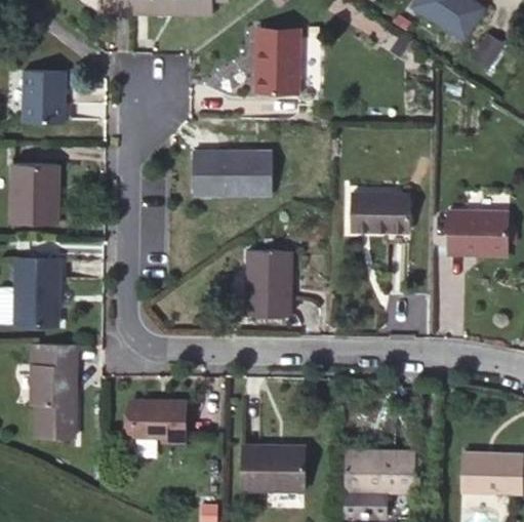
[(148,0),(132,0),(132,12),(148,12),(148,0)]
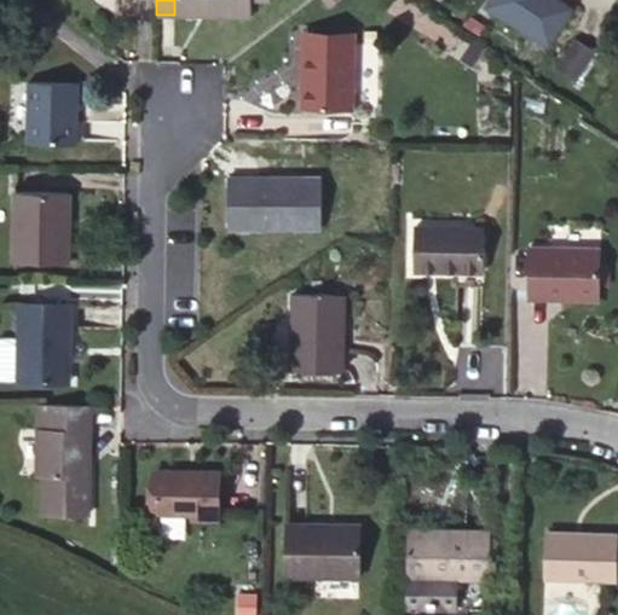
[(249,0),(174,0),(174,15),(250,16),(249,0)]
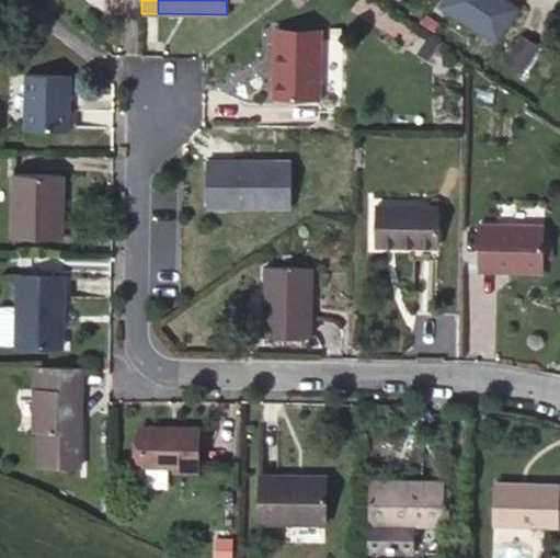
[(445,0),(440,10),(495,42),(515,11),(496,0),(445,0)]
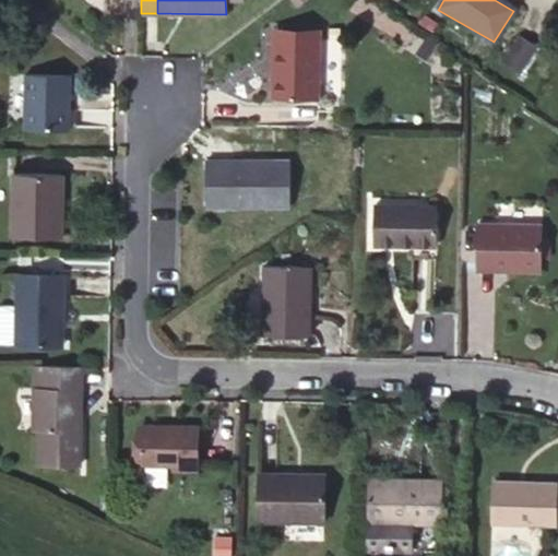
[(437,26),(423,18),(417,25),(431,34),(437,26)]
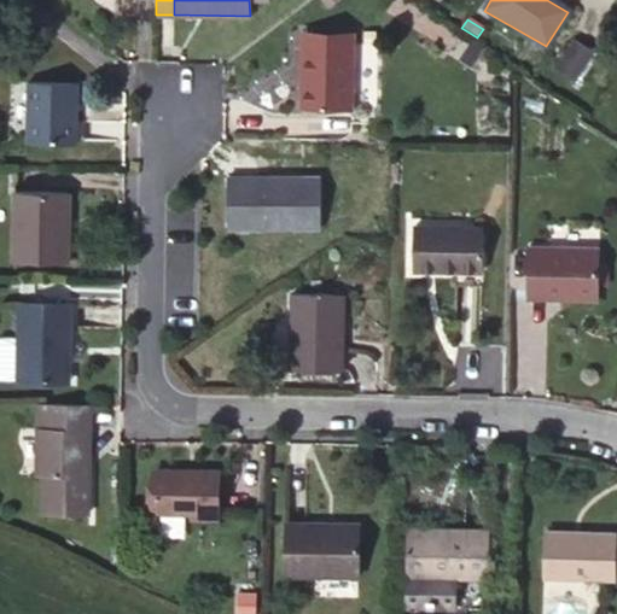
[(301,34),(300,76),(309,76),(310,44),(353,44),(354,35),(301,34)]
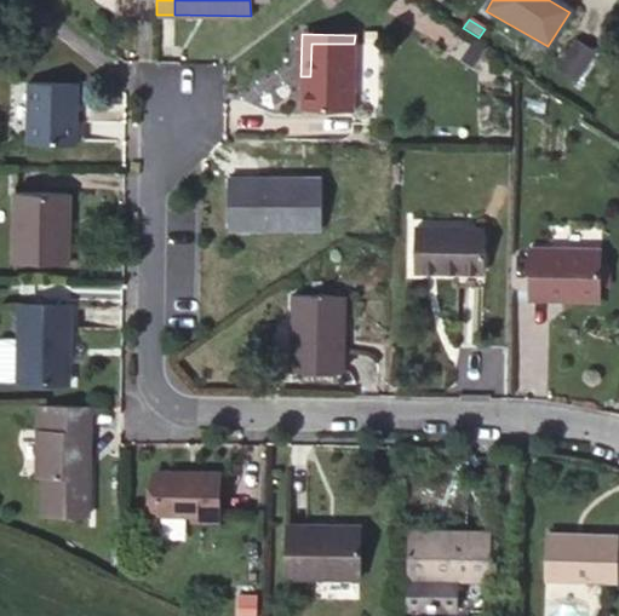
[(310,76),(301,76),(299,113),(351,114),(354,44),(311,44),(310,76)]
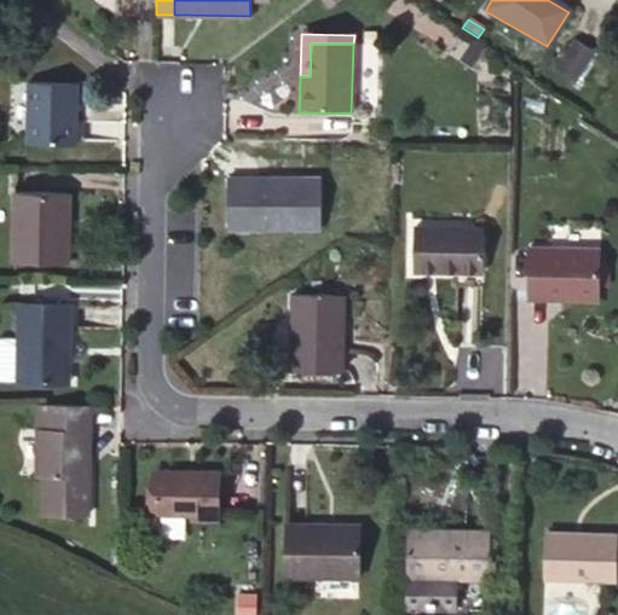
[(593,54),(575,44),(558,71),(576,81),(593,54)]
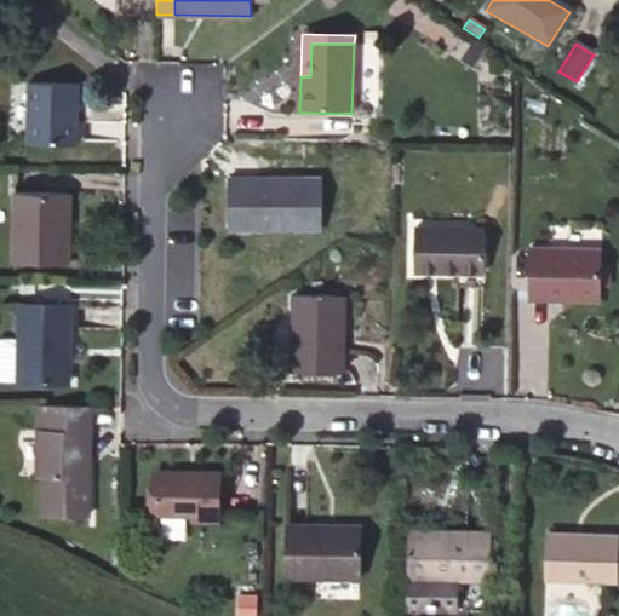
[(354,107),(372,107),(371,69),(353,69),(354,107)]
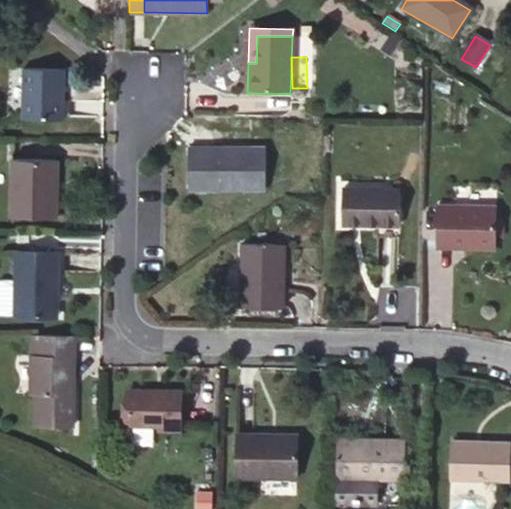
[(63,72),(22,71),(20,119),(63,120),(63,72)]
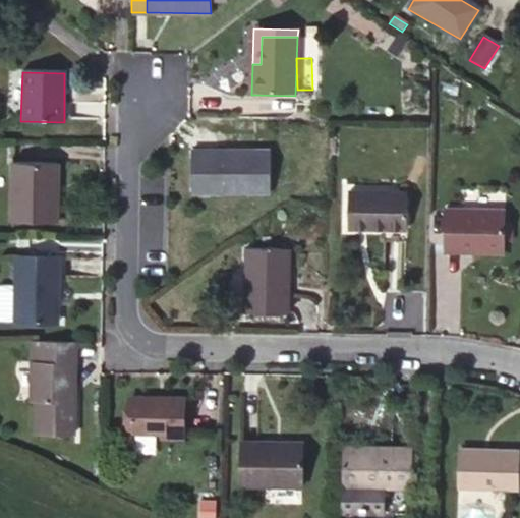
[(270,153),(191,153),(190,195),(269,194),(270,153)]
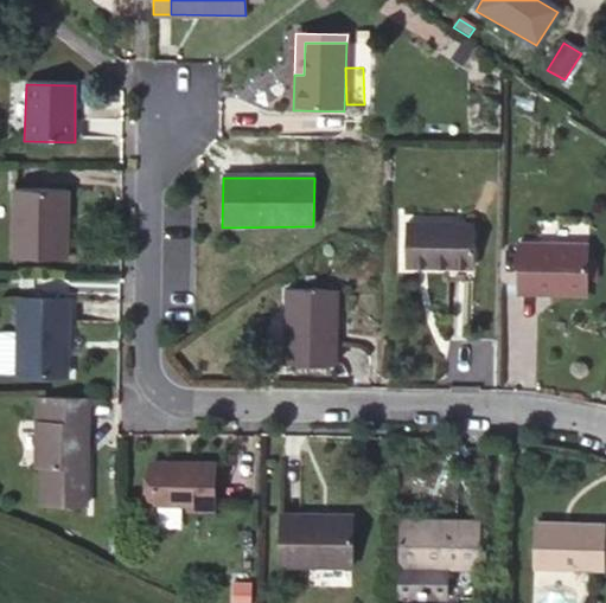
[(67,192),(14,190),(11,257),(64,260),(67,192)]
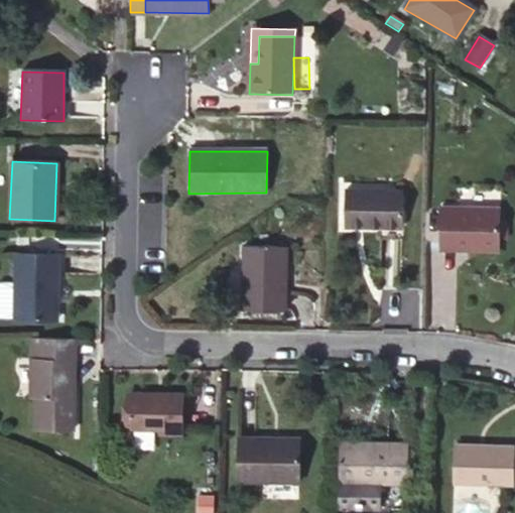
[(347,193),(346,223),(363,224),(363,229),(402,230),(403,194),(347,193)]
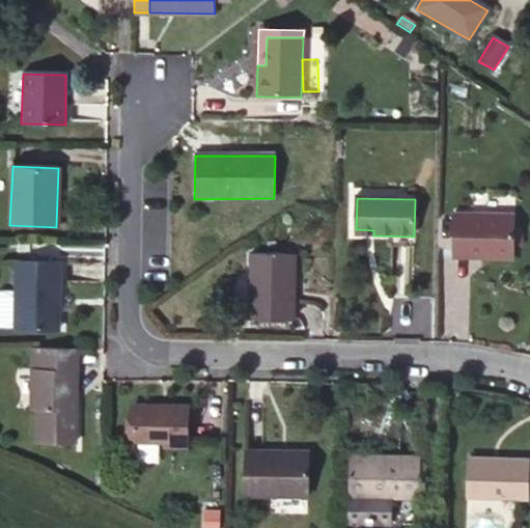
[(456,217),(456,255),(485,256),(485,264),(515,265),(518,218),(456,217)]
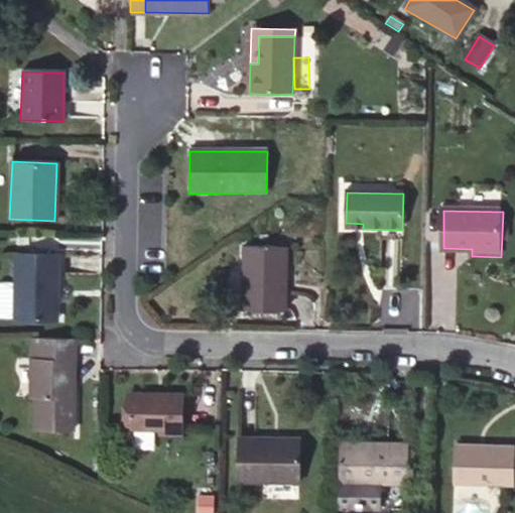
[(286,249),(242,248),(241,311),(285,312),(286,249)]
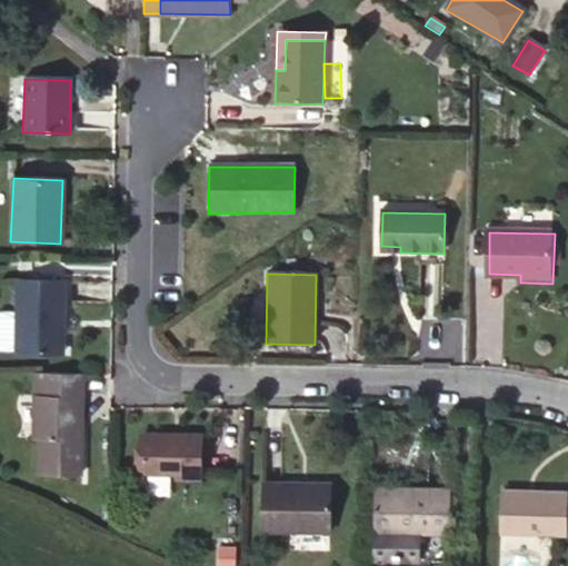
[(59,319),(63,320),(63,281),(17,280),(15,354),(58,355),(59,319)]
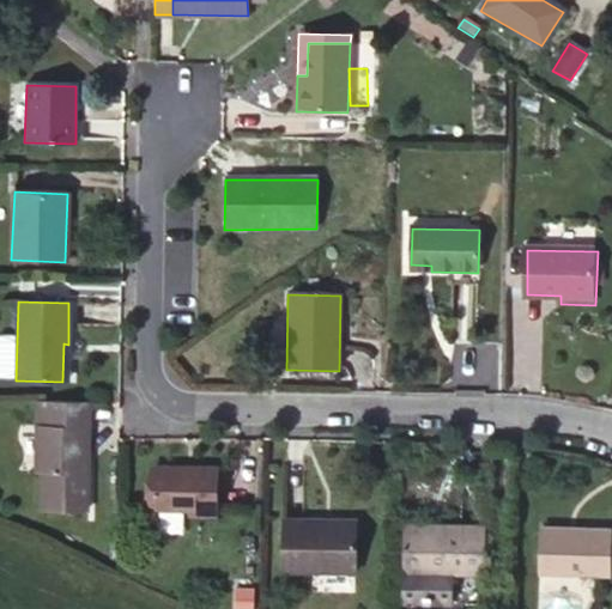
[(0,378),(14,378),(13,354),(0,354),(0,378)]
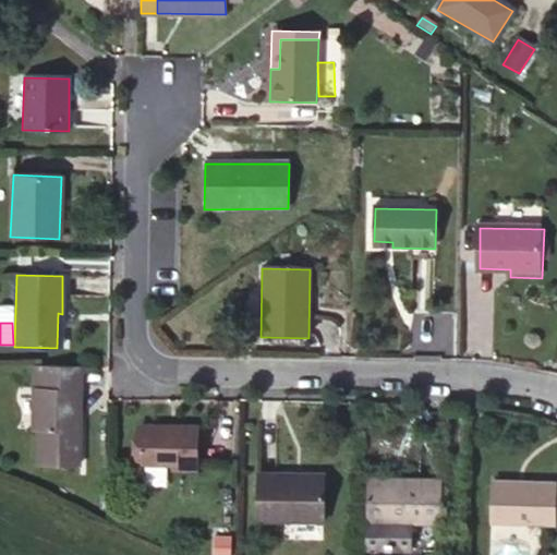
[(81,370),(40,369),(39,389),(34,389),(33,434),(38,434),(38,466),(79,467),(79,434),(73,434),(73,388),(80,388),(81,370)]
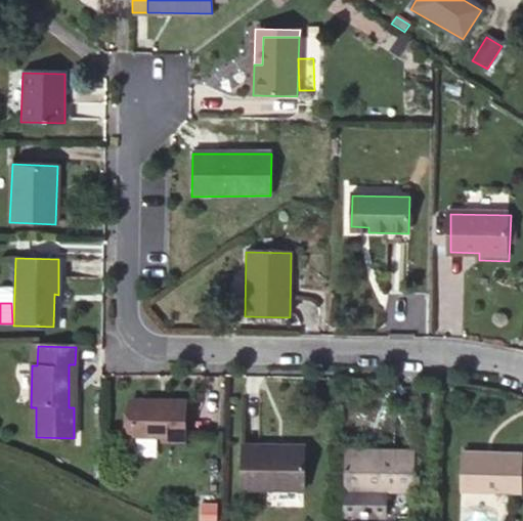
[(182,402),(128,400),(128,437),(162,438),(162,444),(181,444),(182,402)]
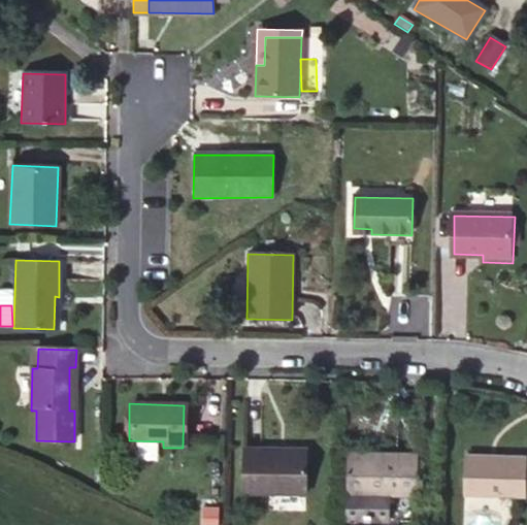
[(305,451),(244,450),(243,495),(305,495),(305,451)]
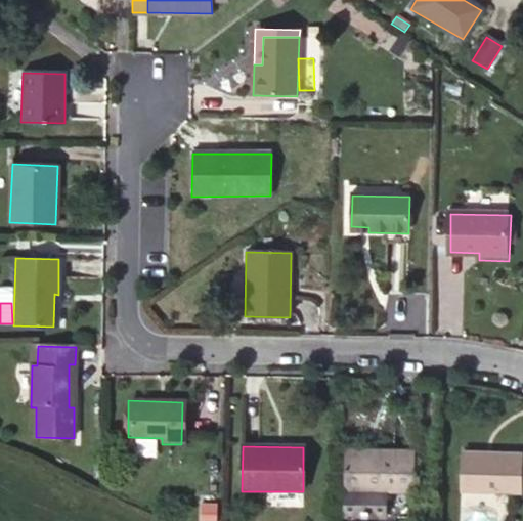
[(413,452),(376,451),(375,459),(343,459),(344,491),(387,492),(415,492),(413,452)]
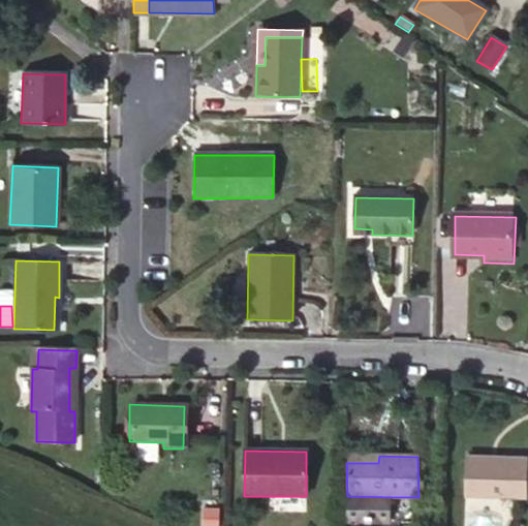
[(466,498),(524,499),(525,460),(466,460),(466,498)]
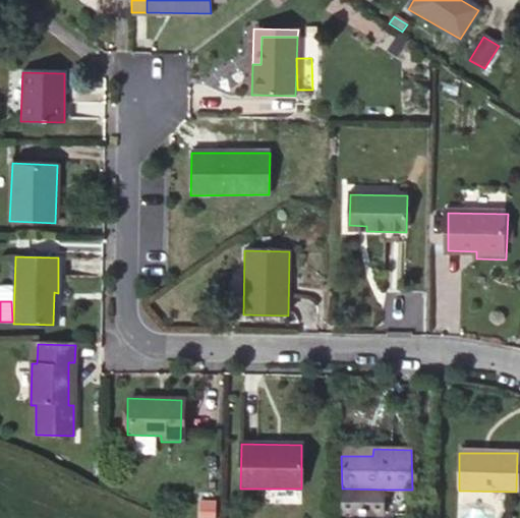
[(385,490),(342,488),(341,514),(385,515),(385,490)]
